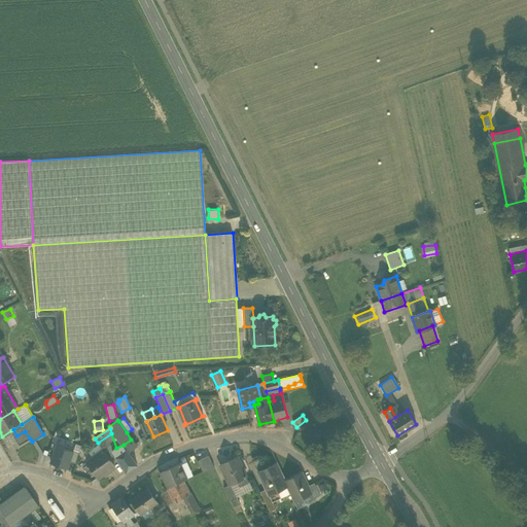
[(14,437),(19,445),(30,438),(25,431),(16,435),(14,437)]
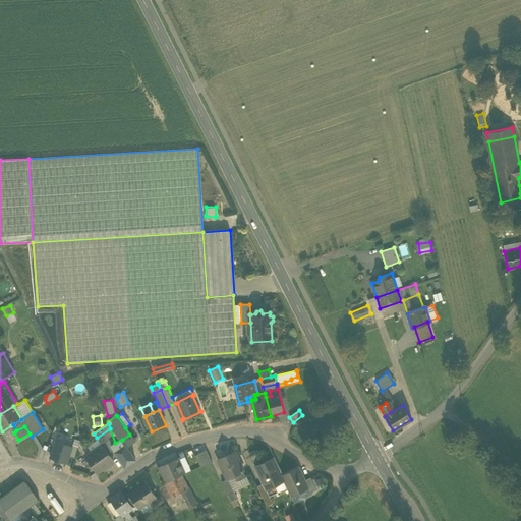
[(102,447),(107,453),(113,449),(111,446),(115,443),(110,428),(97,438),(98,440),(102,447)]
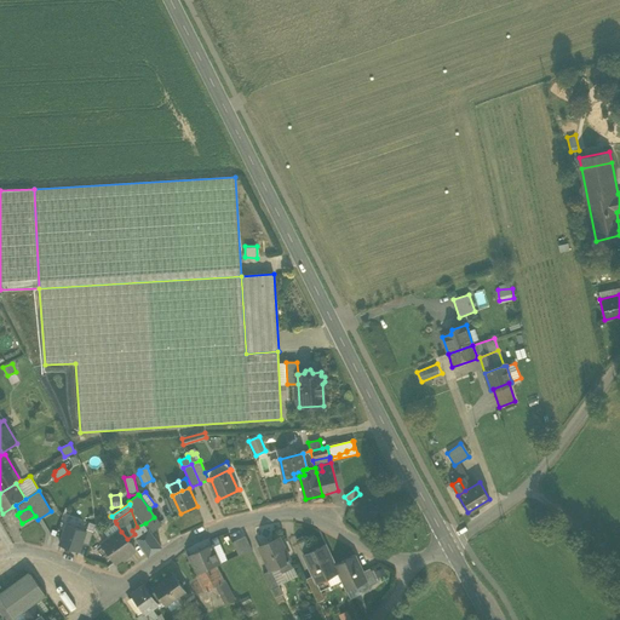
[(160,524),(154,517),(145,523),(150,532),(160,524)]
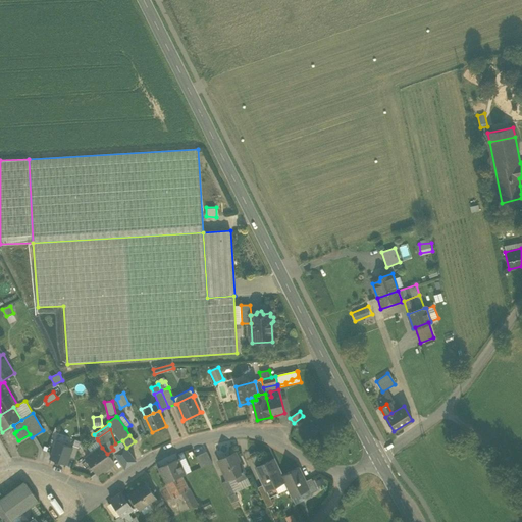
[(71,448),(68,457),(74,459),(81,441),(74,439),(71,448)]
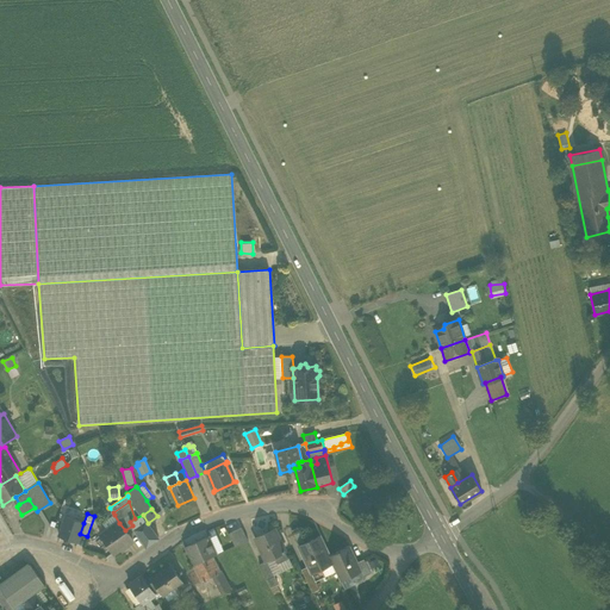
[(103,523),(107,530),(107,529),(109,530),(119,523),(114,515),(103,523)]
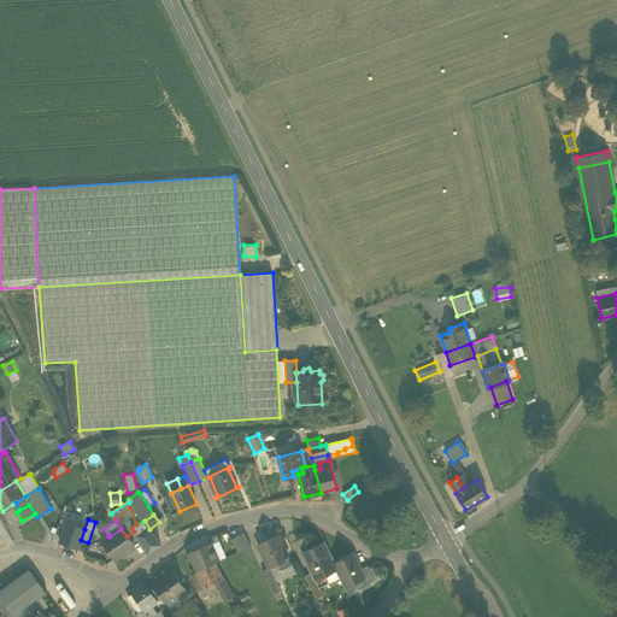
[(137,538),(147,552),(160,544),(150,529),(145,521),(136,524),(131,528),(134,532),(137,538)]
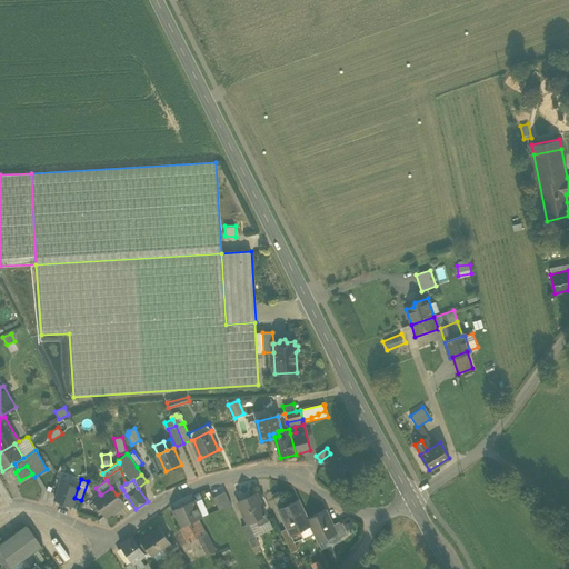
[(78,488),(61,481),(55,500),(72,506),(75,498),(78,488)]
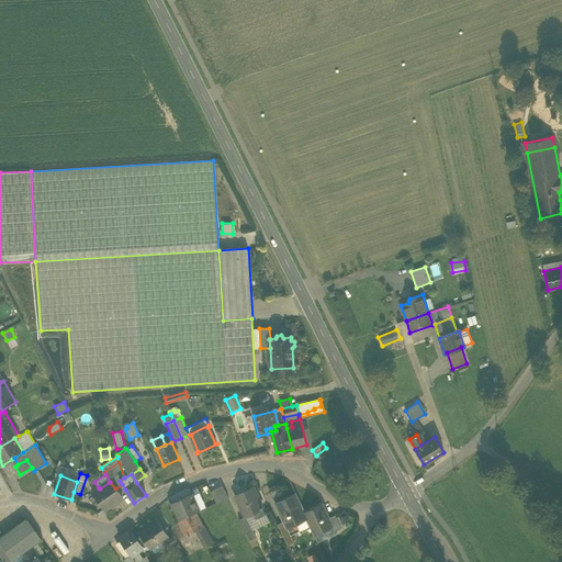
[(115,489),(110,482),(100,489),(99,487),(99,489),(91,493),(104,510),(110,507),(115,503),(122,498),(115,489)]
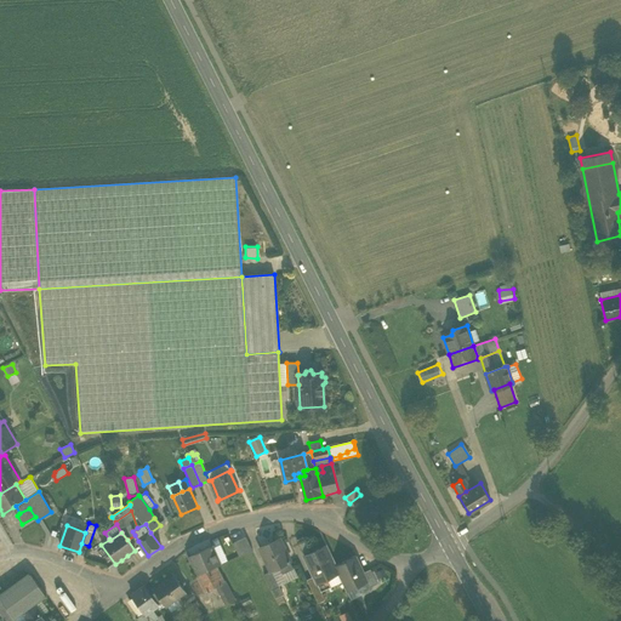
[(233,543),(239,556),(252,551),(245,536),(233,543)]
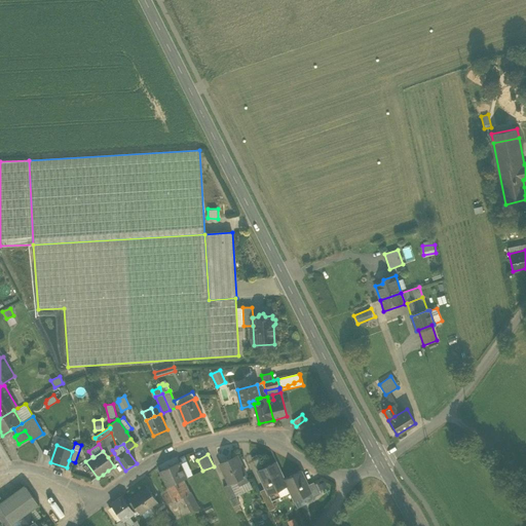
[(252,457),(257,467),(262,465),(257,455),(252,457)]
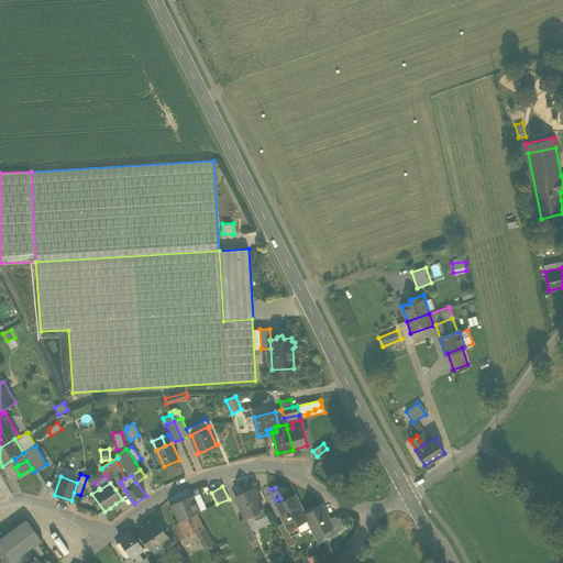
[(235,496),(244,516),(245,516),(262,507),(253,488),(235,496)]
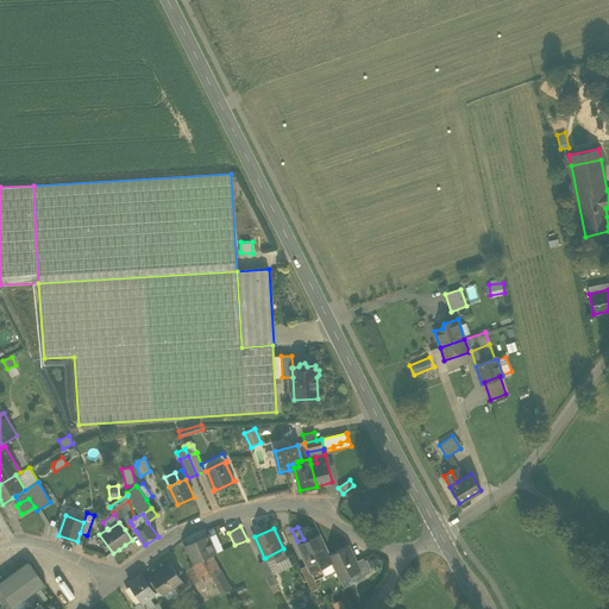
[(183,546),(193,565),(212,556),(215,553),(208,535),(183,546)]
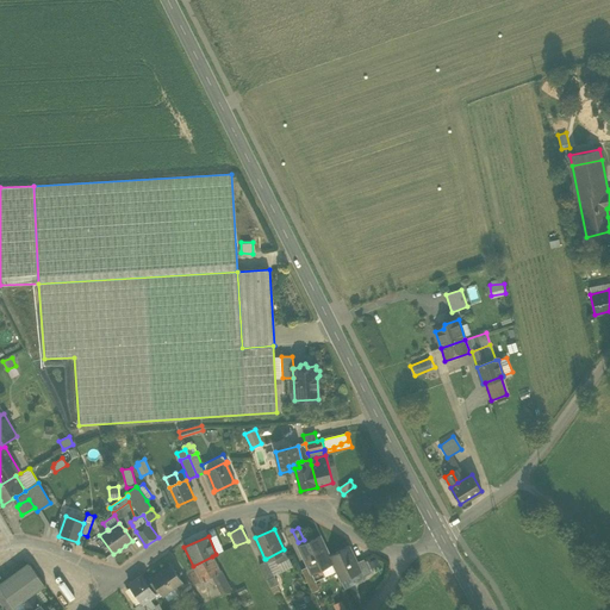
[(311,573),(312,572),(321,568),(332,562),(330,556),(319,536),(298,546),(307,566),(311,573)]
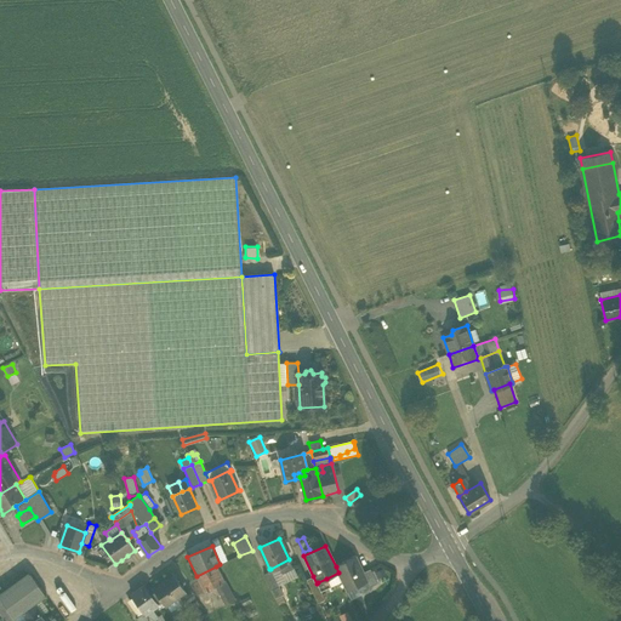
[(353,558),(336,567),(339,573),(347,591),(366,581),(368,581),(363,573),(357,559),(353,558)]
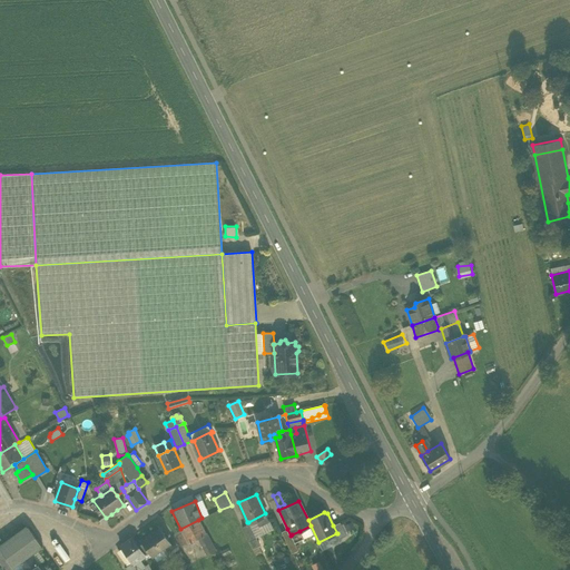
[(273,530),(265,513),(248,522),(249,523),(256,538),(273,530)]
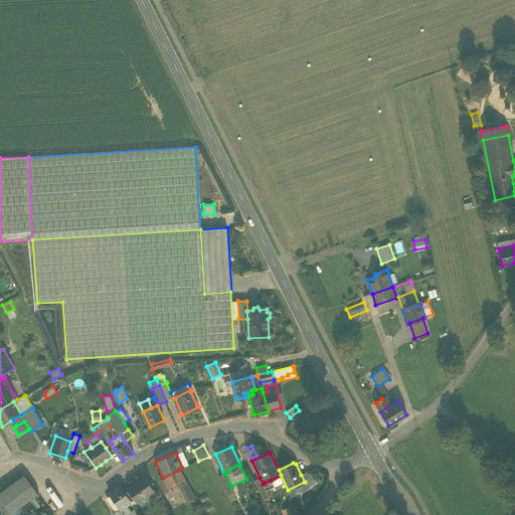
[(170,491),(179,486),(186,483),(179,470),(163,478),(170,491)]
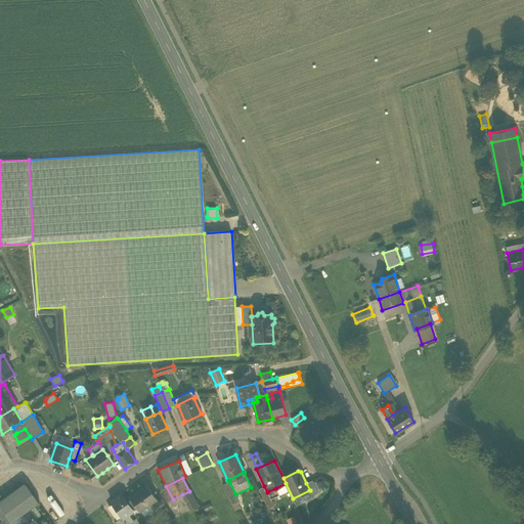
[(309,490),(311,495),(318,492),(312,480),(306,483),(310,490),(309,490)]
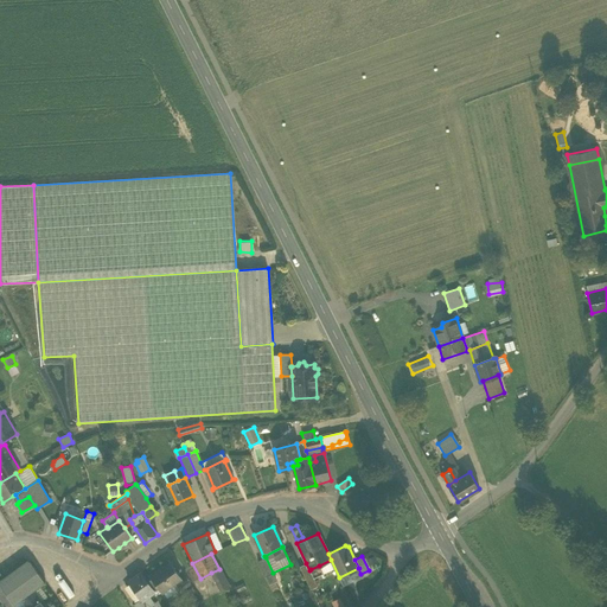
[(257,561),(266,576),(273,573),(266,557),(257,561)]
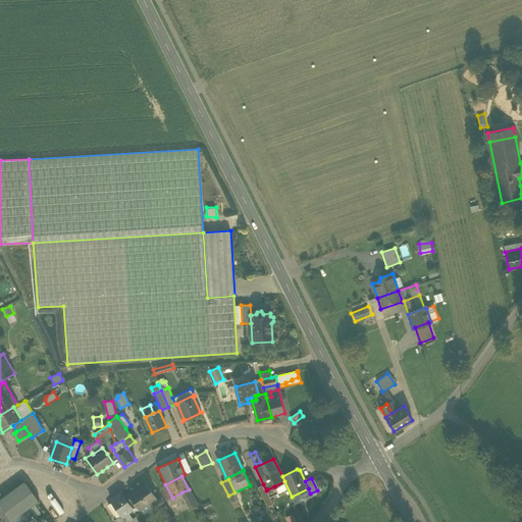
[(0,503),(11,520),(12,519),(18,515),(25,510),(28,508),(31,506),(38,500),(25,482),(0,501),(0,503)]
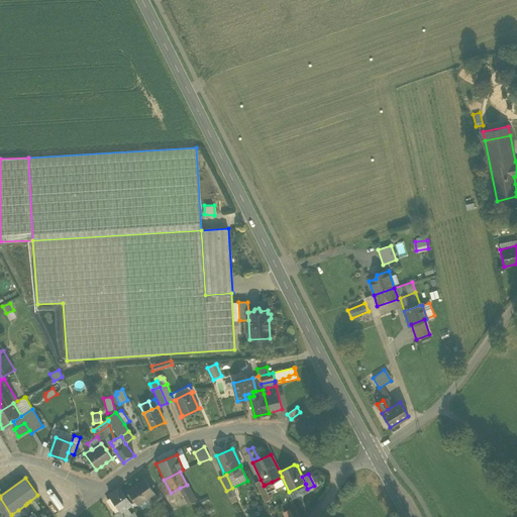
[(135,500),(138,504),(153,493),(144,479),(128,490),(135,500)]
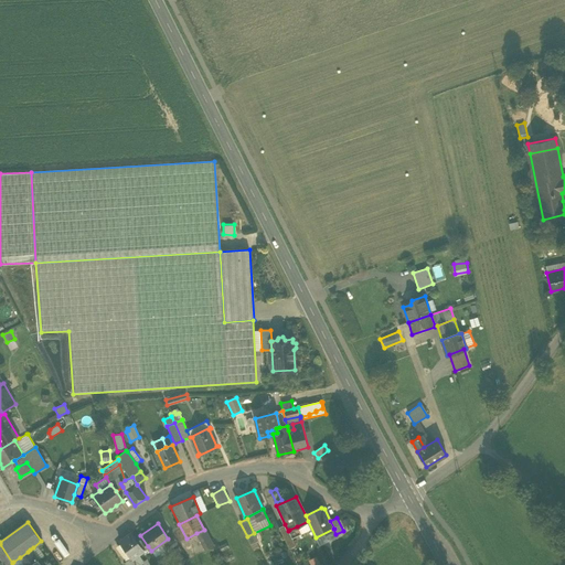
[(284,536),(286,541),(292,537),(289,530),(288,531),(285,524),(279,528),(284,536)]
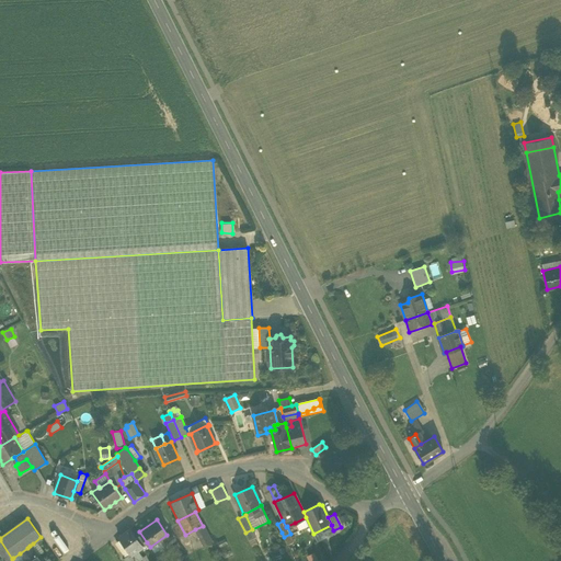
[(299,530),(295,523),(287,526),(290,534),(299,530)]
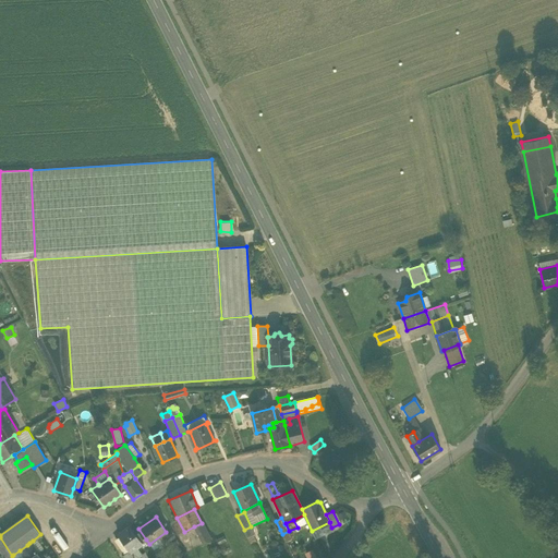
[(210,541),(202,523),(194,526),(203,545),(210,541)]
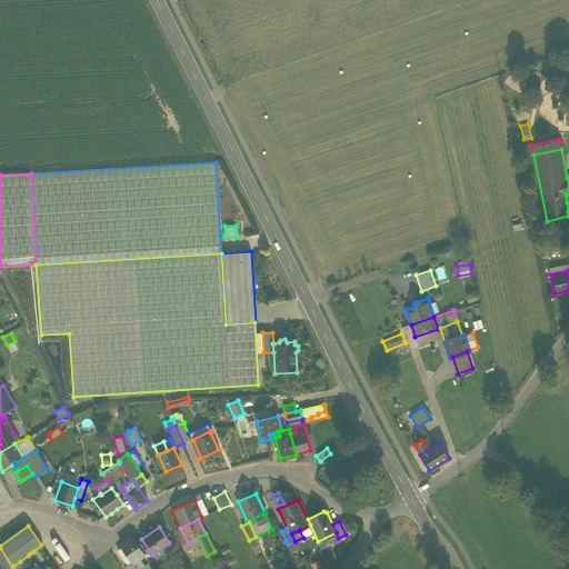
[(121,545),(122,548),(120,550),(127,559),(130,557),(132,561),(133,562),(139,558),(145,555),(143,553),(136,543),(131,537),(121,545)]
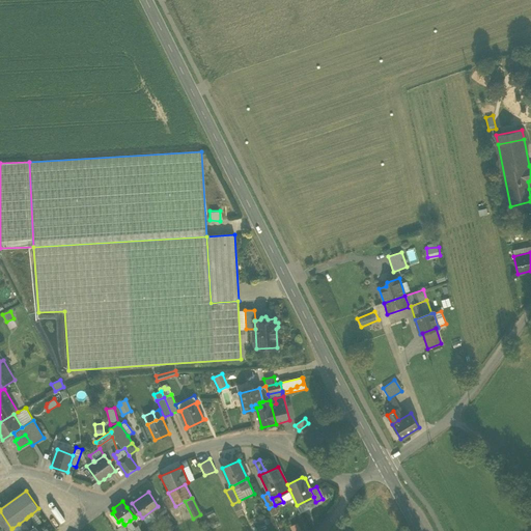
[(232,504),(235,511),(242,508),(239,501),(232,504)]
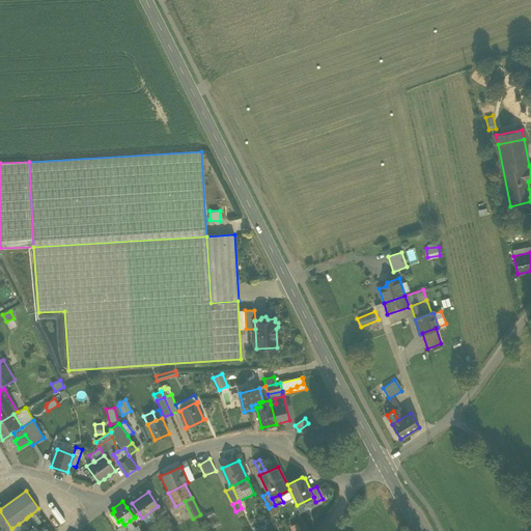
[(127,507),(134,516),(139,513),(132,503),(127,507)]
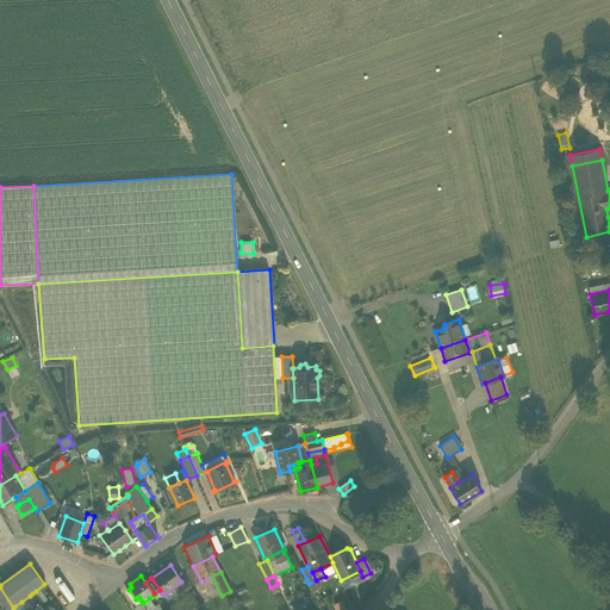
[(309,584),(312,592),(319,589),(316,580),(309,584)]
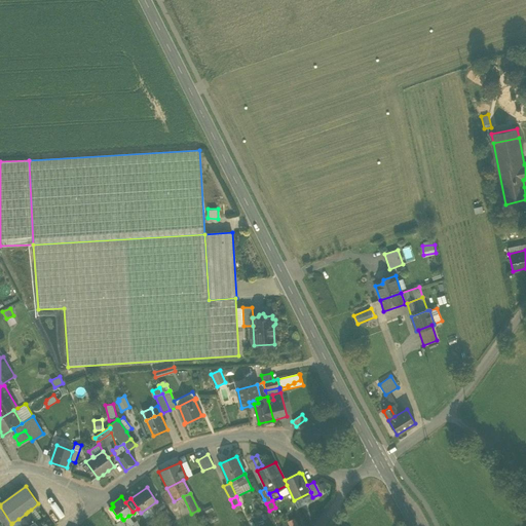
[(0,523),(1,525),(8,525),(11,524),(0,506),(0,523)]
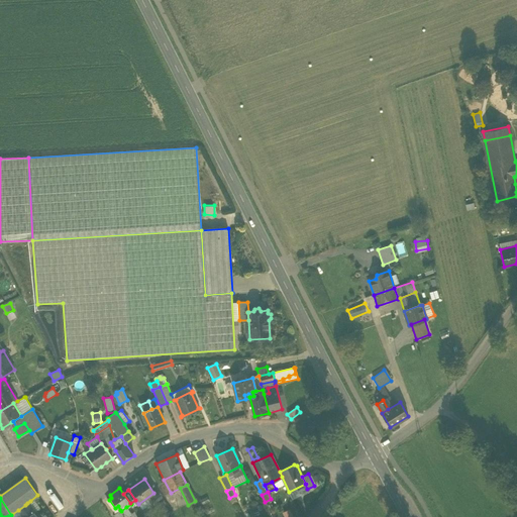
[(25,505),(18,510),(12,514),(14,516),(47,516),(45,514),(41,516),(37,516),(34,513),(27,503),(25,505)]
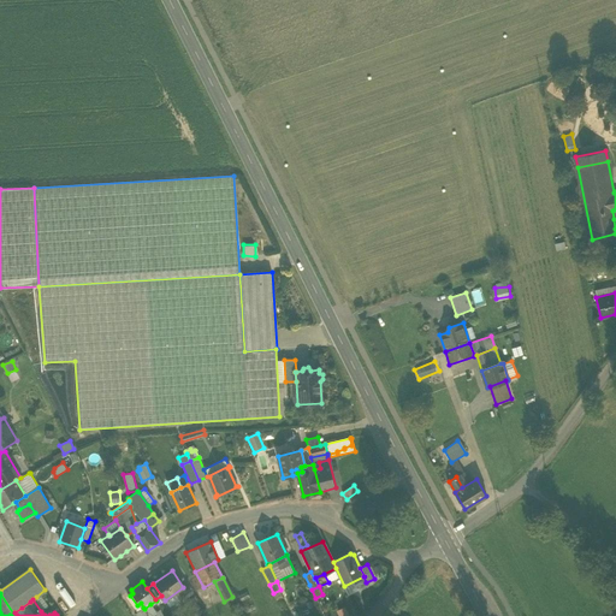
[(136,614),(137,615),(164,615),(161,610),(157,612),(150,604),(144,609),(143,608),(136,614)]
